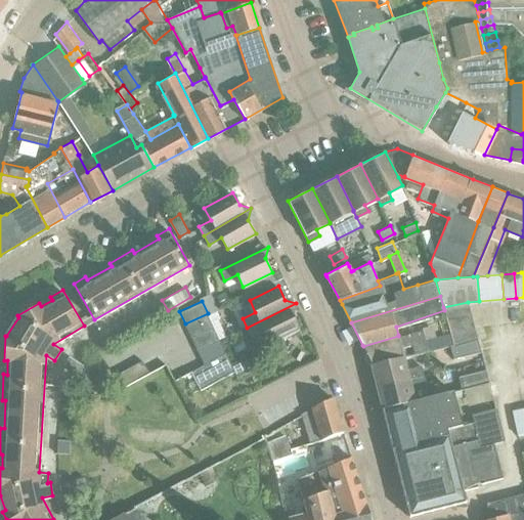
[(468,302),(443,307),(444,310),(447,319),(471,313),(468,302)]
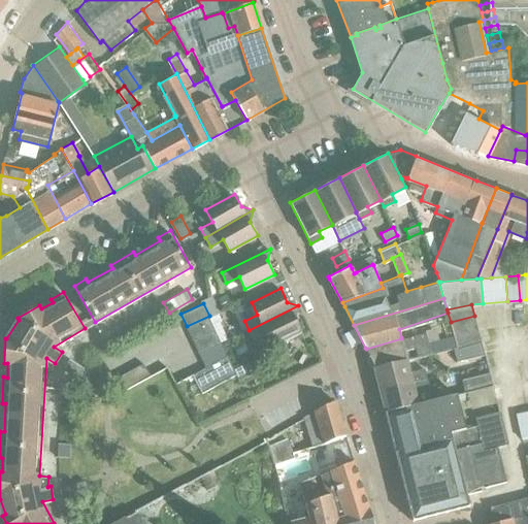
[(298,305),(249,330),(254,339),(266,333),(272,346),(301,331),(295,318),(298,305)]
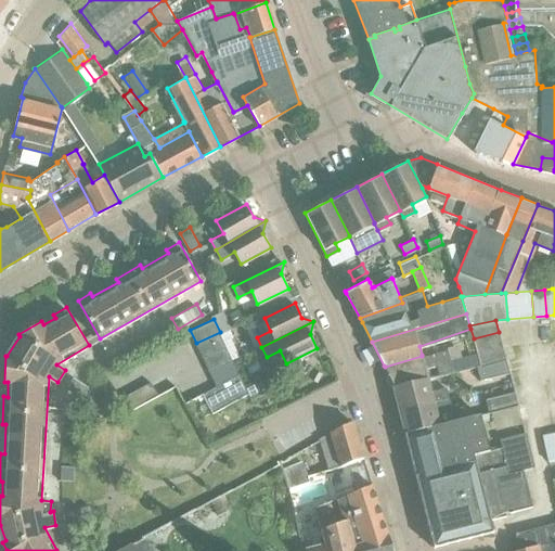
[(121,346),(128,357),(153,343),(146,332),(121,346)]
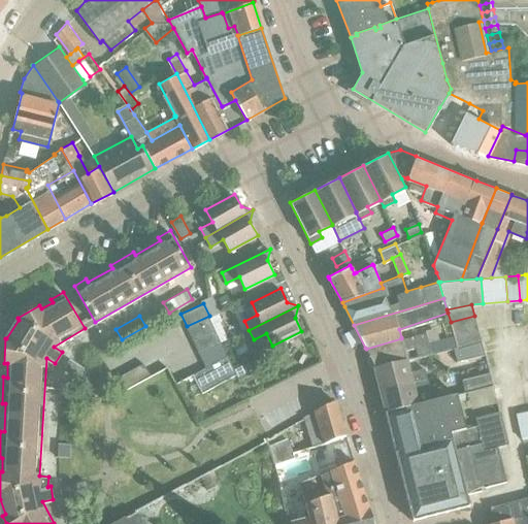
[(209,316),(187,326),(193,339),(215,328),(209,316)]
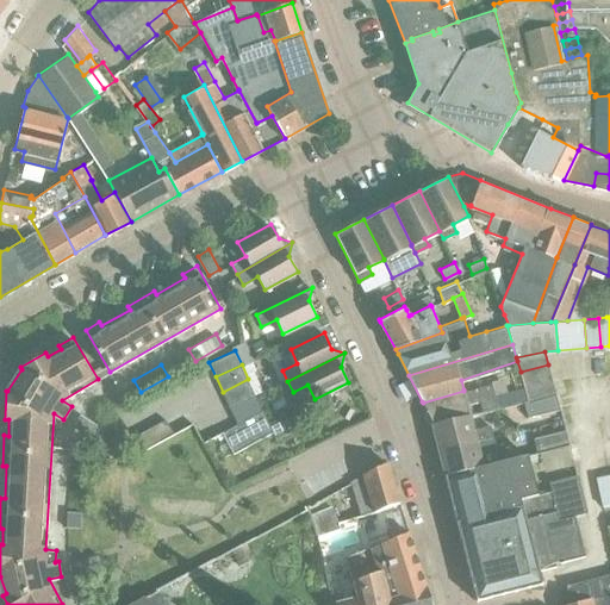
[(548,365),(521,372),(524,385),(524,386),(552,379),(548,365)]
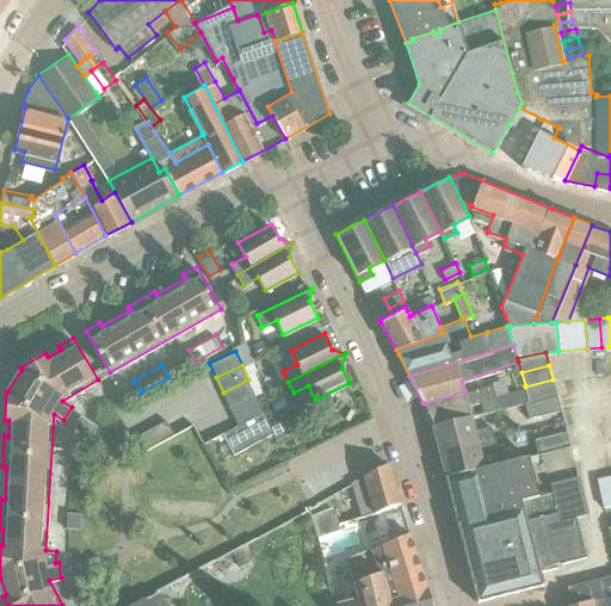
[(505,377),(492,381),(493,383),(500,407),(524,401),(524,400),(529,399),(525,387),(525,385),(508,390),(505,377)]
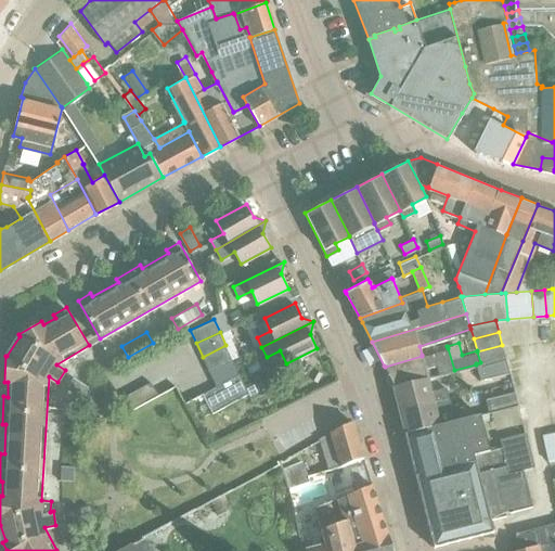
[(226,345),(203,357),(209,370),(232,359),(226,345)]
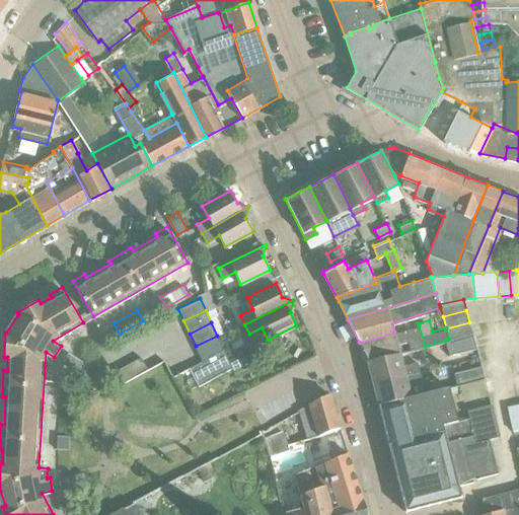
[(469,322),(446,328),(449,339),(449,341),(472,334),(469,322)]
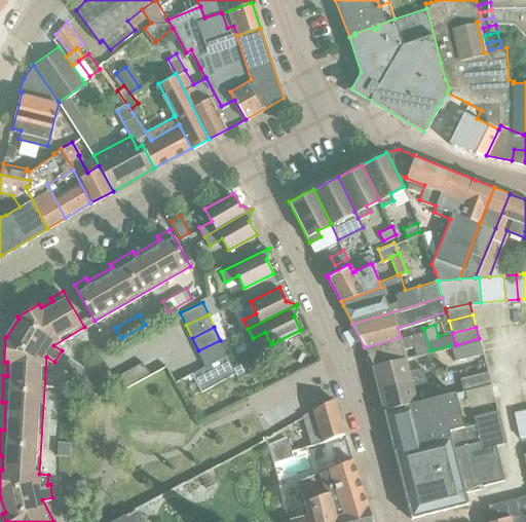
[(405,357),(430,350),(424,330),(400,336),(400,337),(365,347),(373,363),(404,356),(405,356),(405,357)]
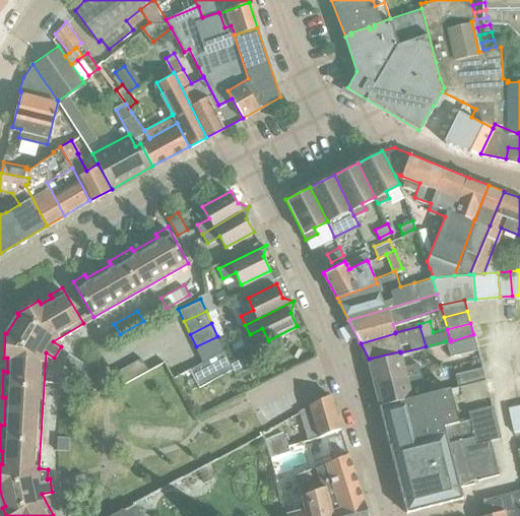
[(450,339),(446,340),(446,341),(450,355),(477,347),(473,334),(450,341),(450,339)]
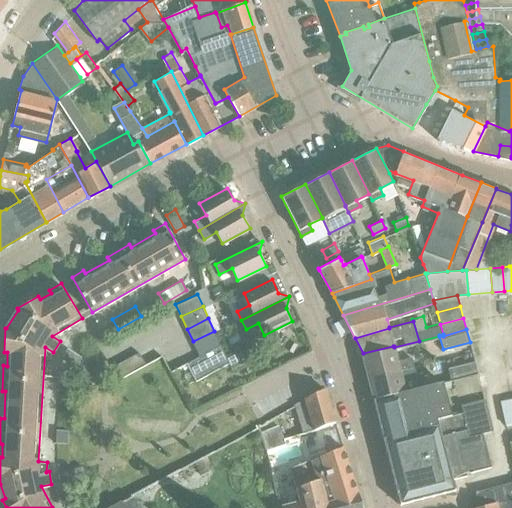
[(214,331),(193,341),(199,354),(220,343),(214,331)]
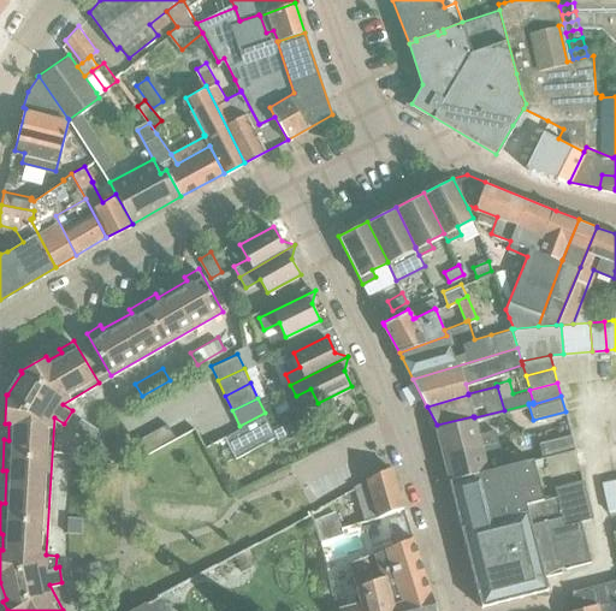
[(276,435),(271,426),(265,413),(240,426),(225,434),(236,455),(276,435)]
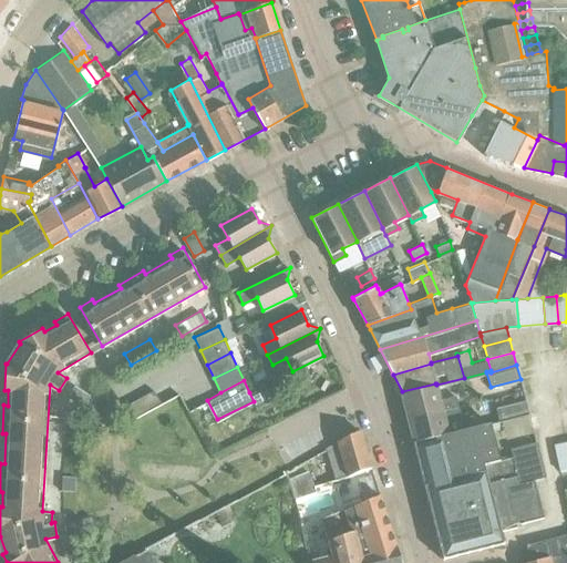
[(274,381),(249,392),(254,401),(256,407),(280,395),(274,381)]
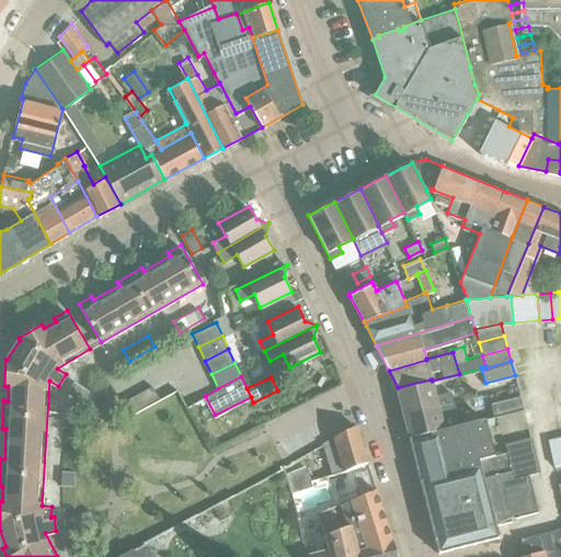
[(67,390),(91,406),(98,395),(73,379),(67,390)]
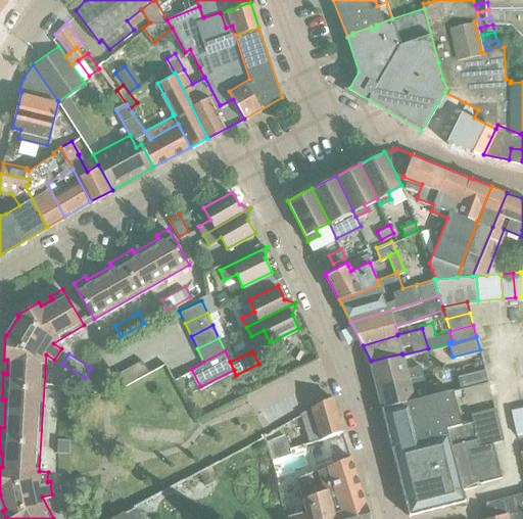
[(371,363),(370,363),(376,385),(423,373),(420,363),(406,367),(402,355),(402,354),(401,354),(371,361),(370,362),(371,363)]
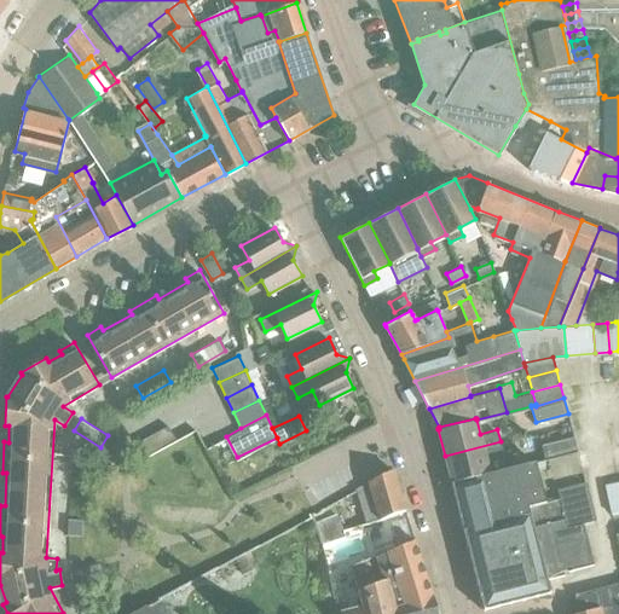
[(139,440),(144,455),(177,438),(168,423),(139,440)]
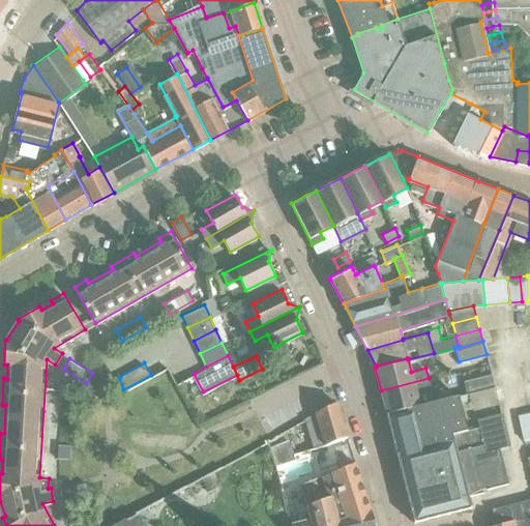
[(494,385),(491,372),(463,379),(466,392),(494,385)]
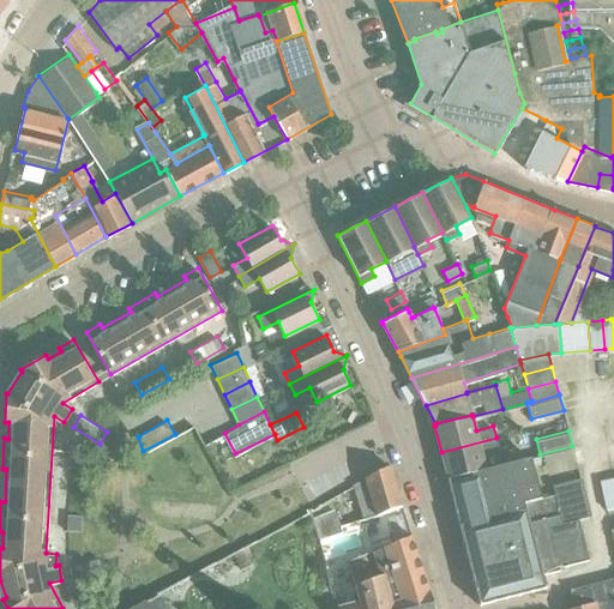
[(497,438),(441,452),(447,477),(486,468),(503,463),(497,438)]
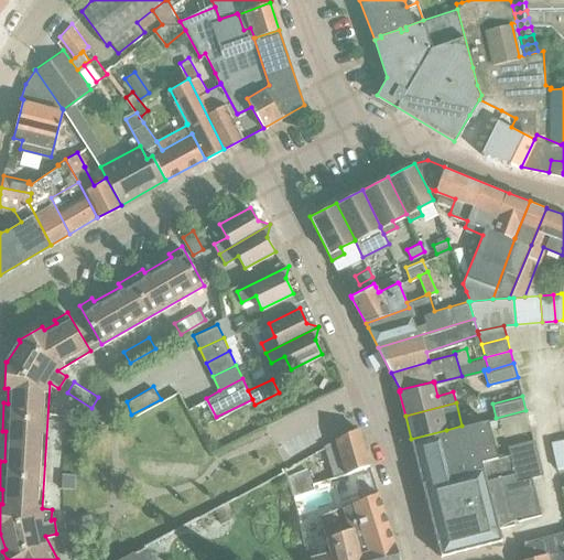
[(65,428),(77,429),(78,413),(65,413),(65,428)]
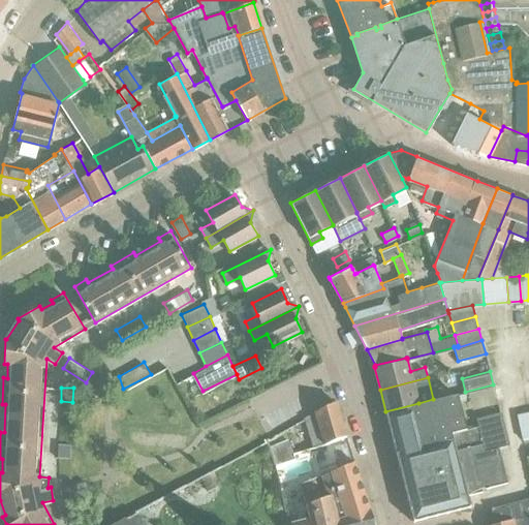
[(418,403),(385,411),(413,520),(426,517),(470,505),(467,494),(483,490),(481,487),(486,486),(486,487),(489,486),(507,481),(498,445),(509,443),(500,410),(476,417),(478,424),(466,427),(458,394),(433,399),(418,403)]
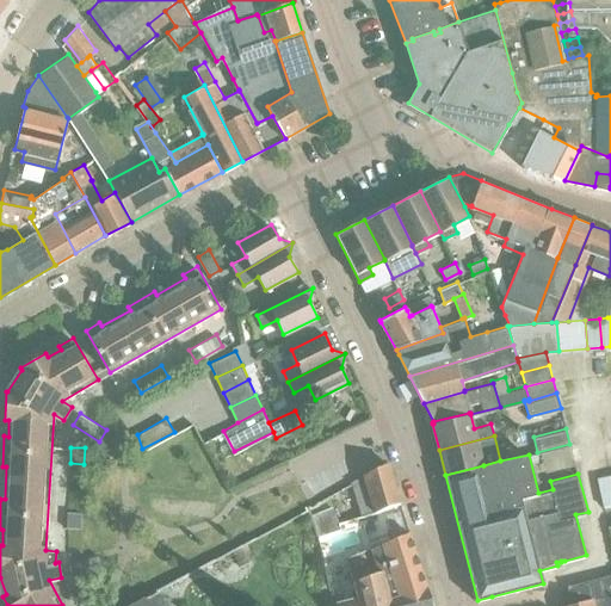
[(351,481),(360,514),(401,501),(389,463),(351,481)]
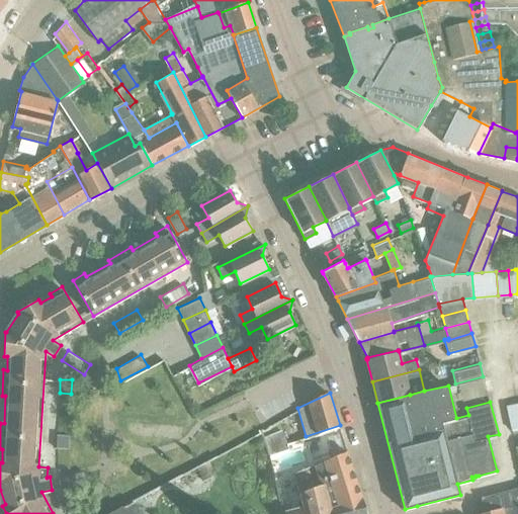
[(512,428),(517,426),(517,403),(517,402),(506,405),(512,428)]
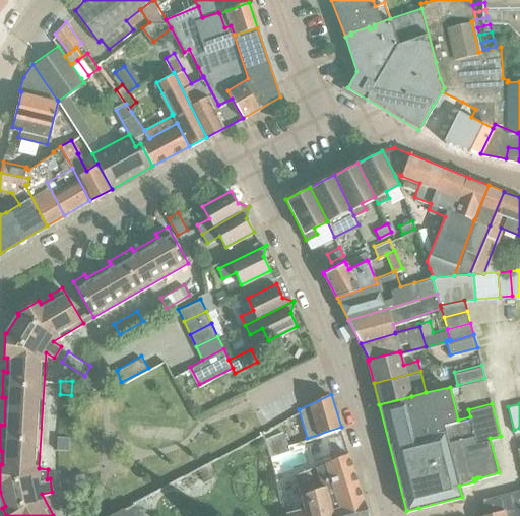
[(291,447),(290,442),(287,443),(283,431),(264,438),(269,454),(288,448),(291,447)]
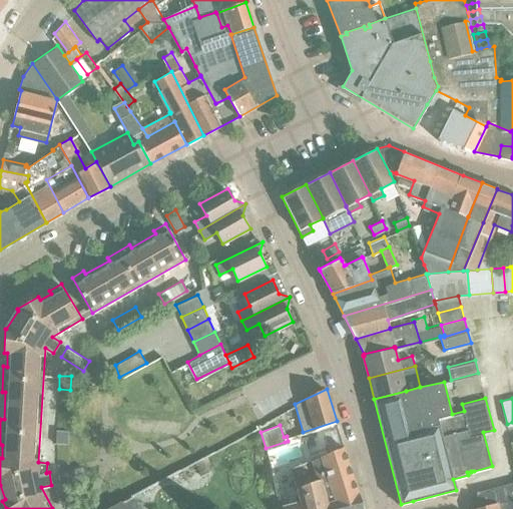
[(56,442),(67,442),(68,429),(56,429),(56,442)]
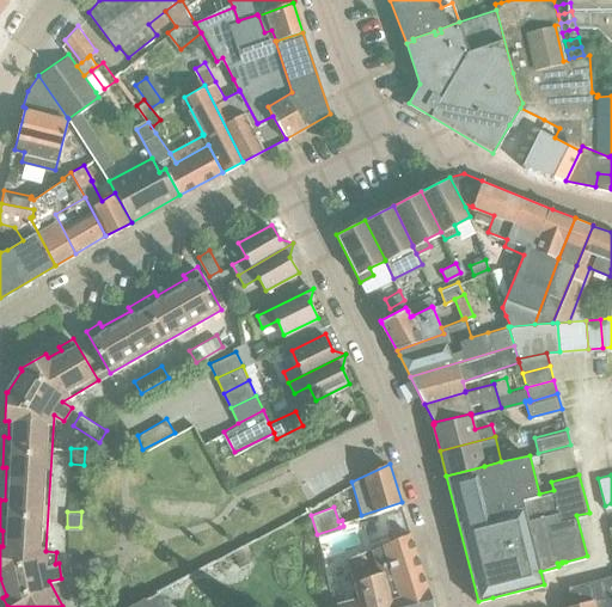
[(432,606),(410,533),(373,547),(377,564),(379,572),(383,571),(392,606),(432,606)]
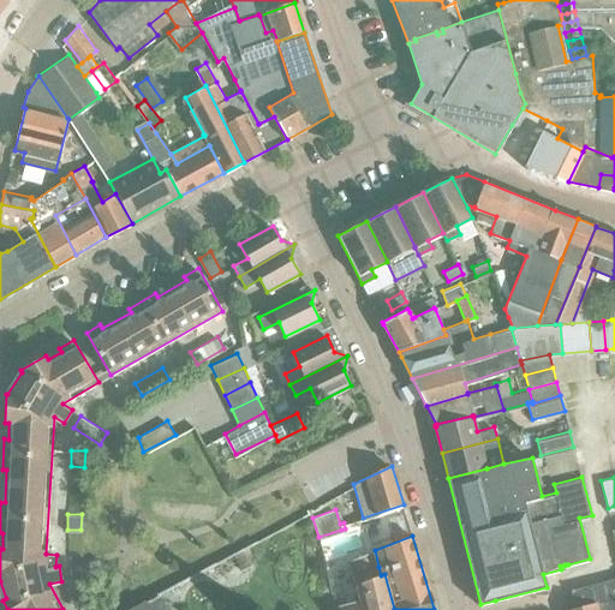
[(375,550),(366,552),(348,561),(359,602),(340,606),(340,609),(394,609),(384,574),(381,575),(378,567),(375,550)]
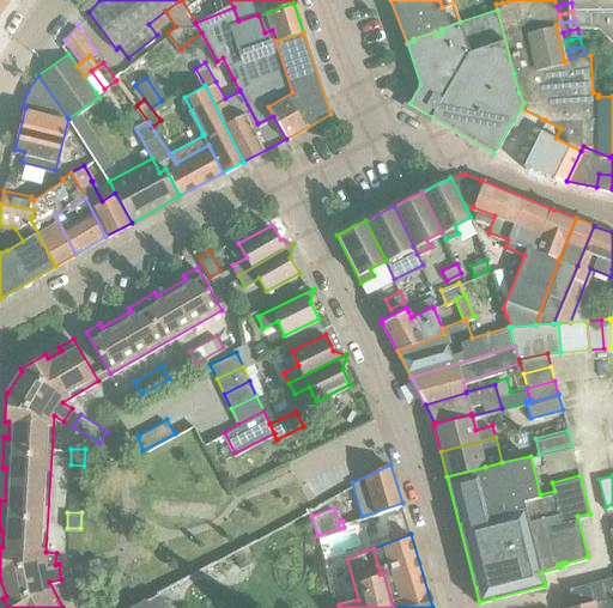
[(68,563),(72,576),(102,570),(99,555),(68,563)]
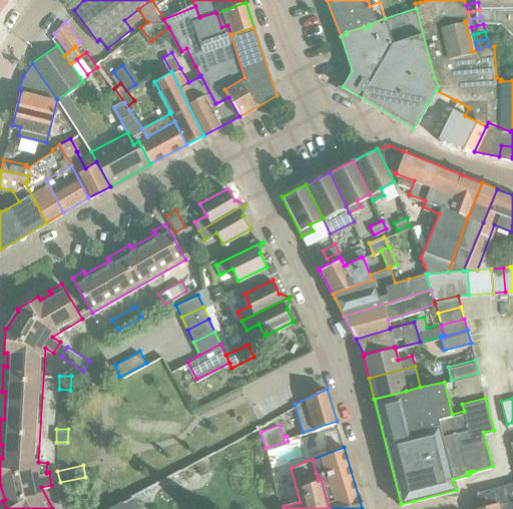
[(512,508),(512,480),(476,491),(480,506),(498,501),(499,508),(512,508)]
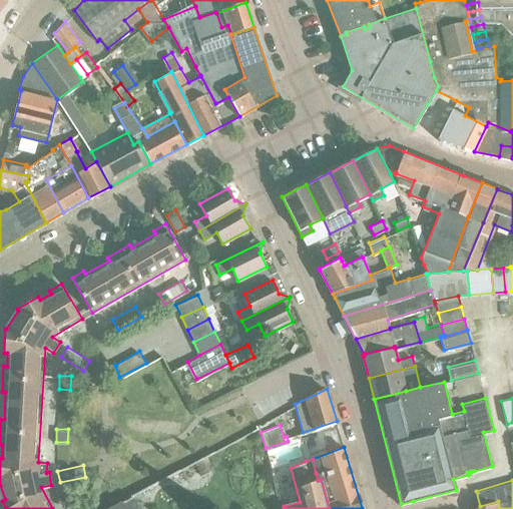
[(138,508),(131,496),(106,508),(138,508)]
